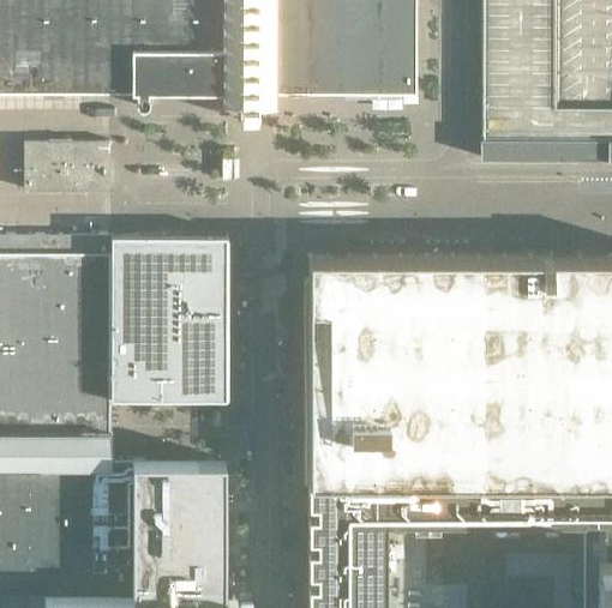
[(0,0),(0,596),(31,597),(33,597),(46,597),(133,597),(135,463),(133,463),(127,463),(118,463),(112,463),(112,427),(112,415),(112,256),(111,238),(0,236),(0,95),(111,96),(138,96),(137,104),(139,109),(144,112),(149,109),(151,104),(151,96),(225,96),(227,96),(275,97),(279,97),(418,97),(418,0),(0,0)]
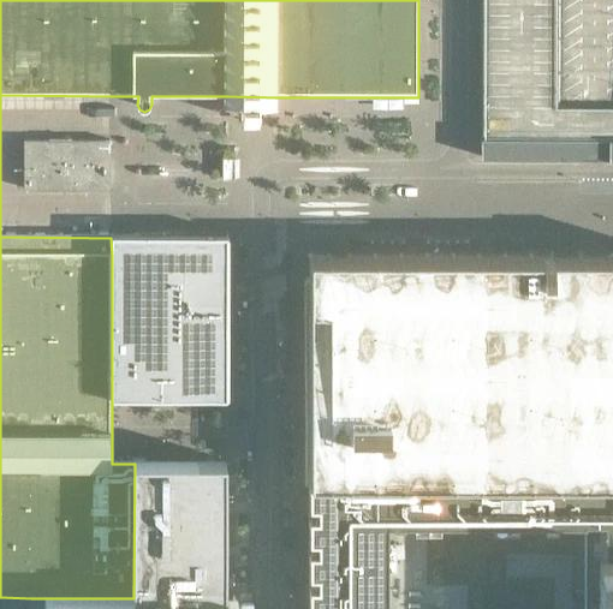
[(612,0),(482,0),(483,162),(605,162),(612,161),(612,0)]
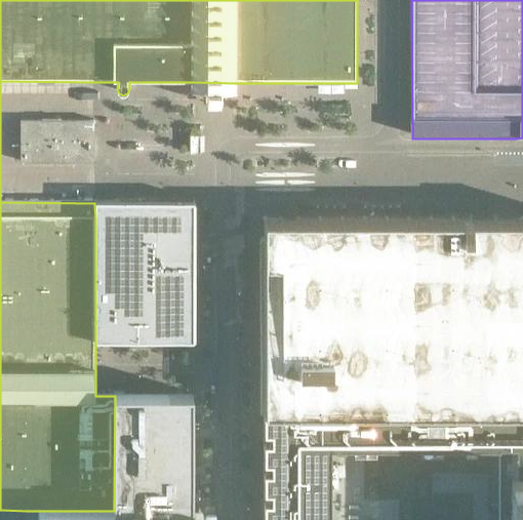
[(64,123),(22,123),(22,165),(64,165),(64,123)]
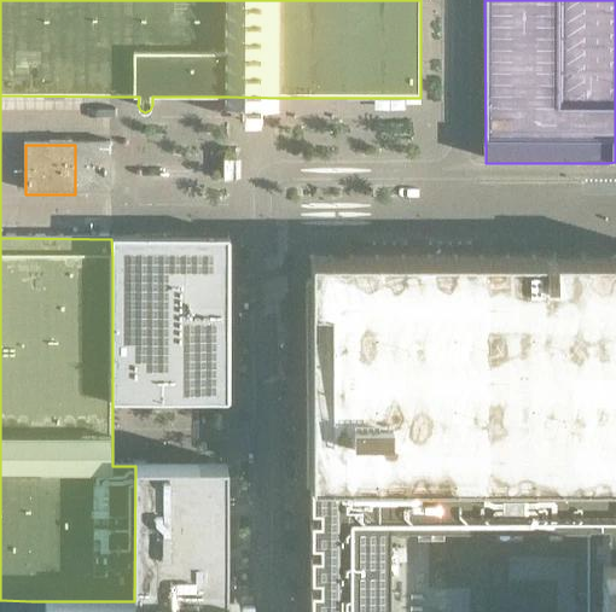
[(112,145),(75,145),(75,194),(111,194),(112,145)]
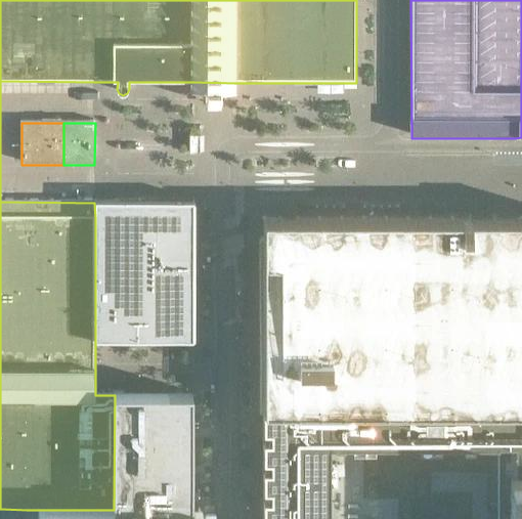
[(194,204),(95,204),(95,342),(194,343),(194,204)]
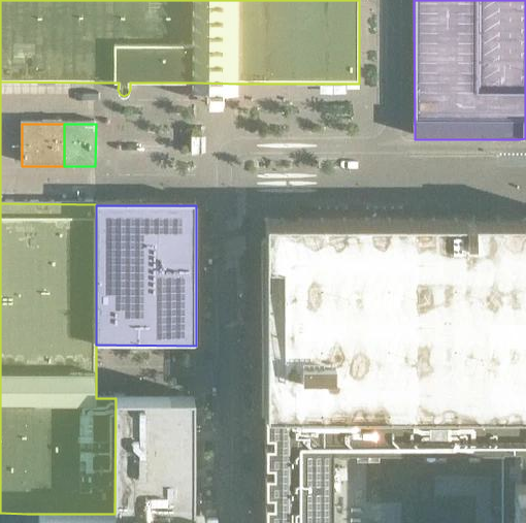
[(266,243),(264,243),(264,247),(266,247),(266,303),(265,309),(265,330),(265,342),(265,371),(266,414),(264,414),(264,415),(266,415),(265,522),(525,522),(525,222),(382,222),(266,222),(266,243)]
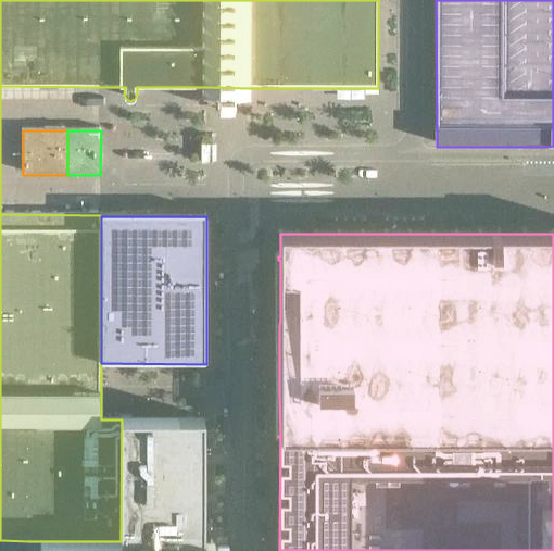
[(121,541),(41,541),(41,550),(214,550),(215,542),(204,542),(204,493),(204,421),(173,421),(155,420),(141,420),(122,420),(121,541)]
